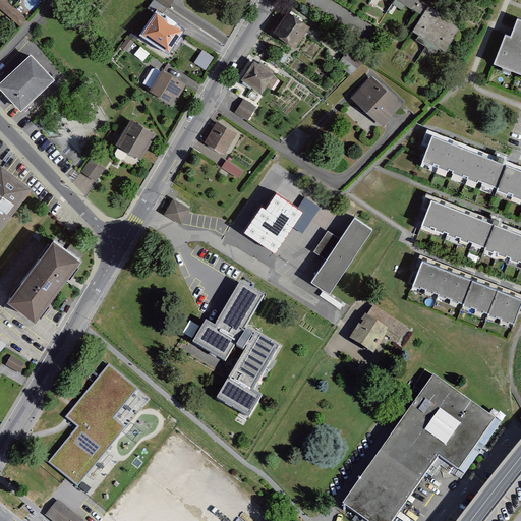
[(400,0),(424,14),(429,5),(419,0),(400,0)]
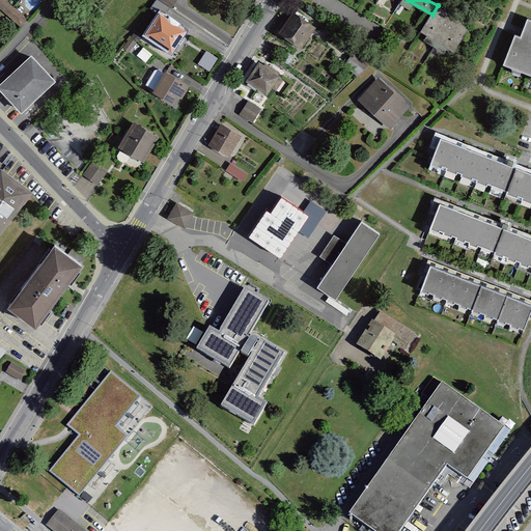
[(438,5),(432,15),(422,32),(456,51),(471,25),(438,5)]
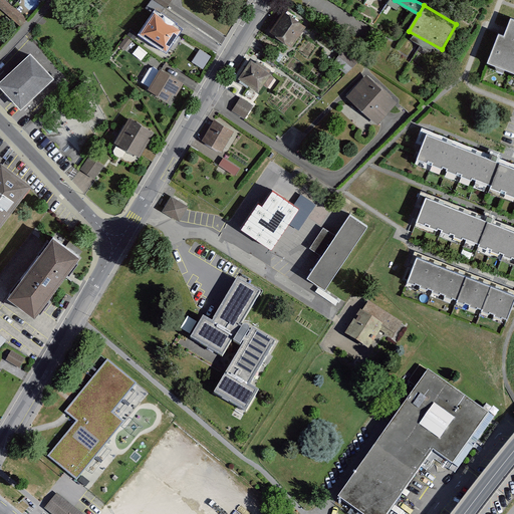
[(307,25),(285,10),(271,30),(293,45),(307,25)]
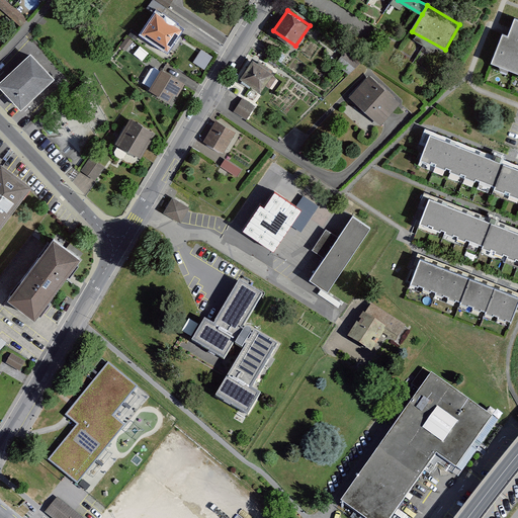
[(182,29),(156,11),(143,31),(169,49),(182,29)]
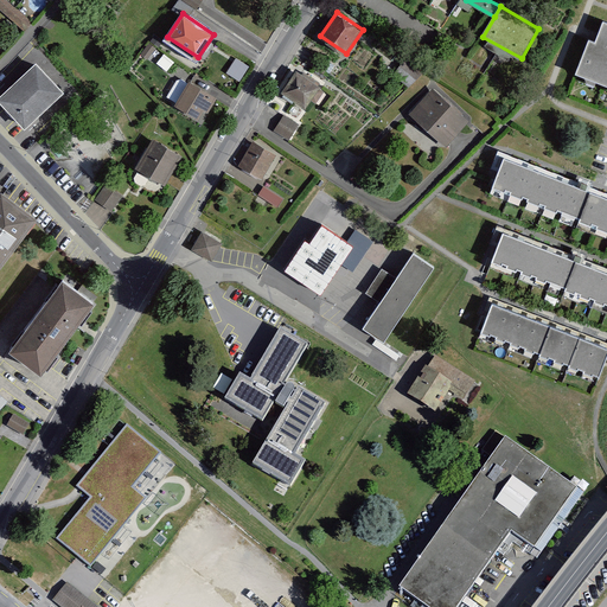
[(596,43),(589,40),(576,75),(606,87),(606,24),(604,23),(596,43)]
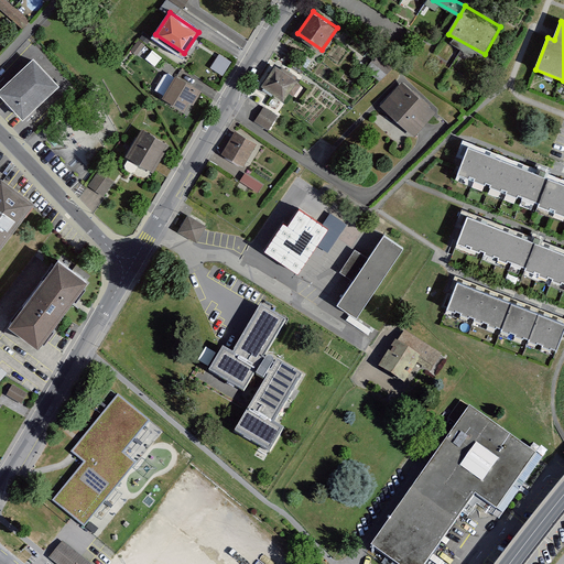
[(219,54),(212,67),(224,75),(231,61),(219,54)]
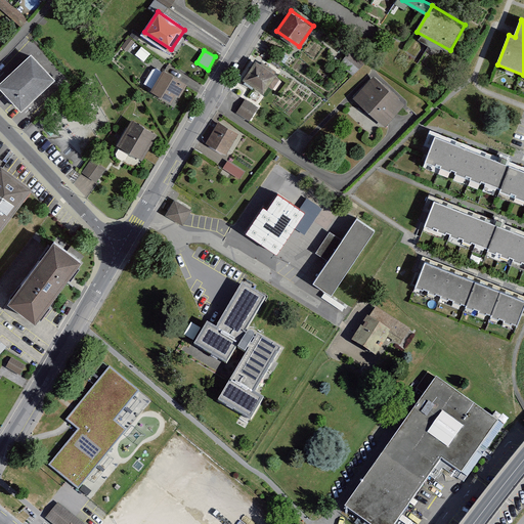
[(56,78),(32,52),(0,82),(0,85),(23,110),(56,78)]
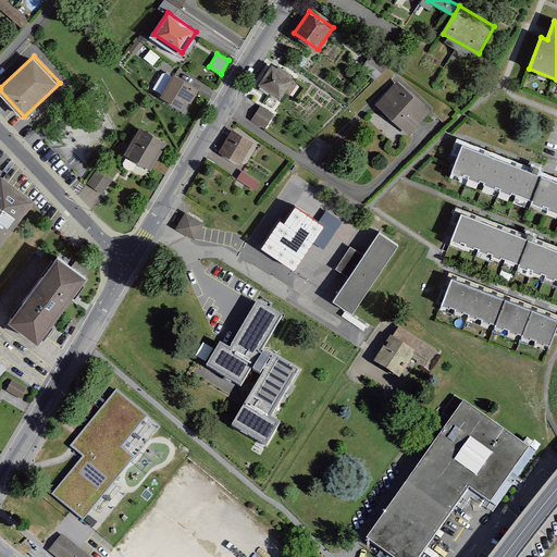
[(295,79),(272,64),(259,84),(282,98),(285,93),(291,96),(297,85),(293,82),(295,79)]
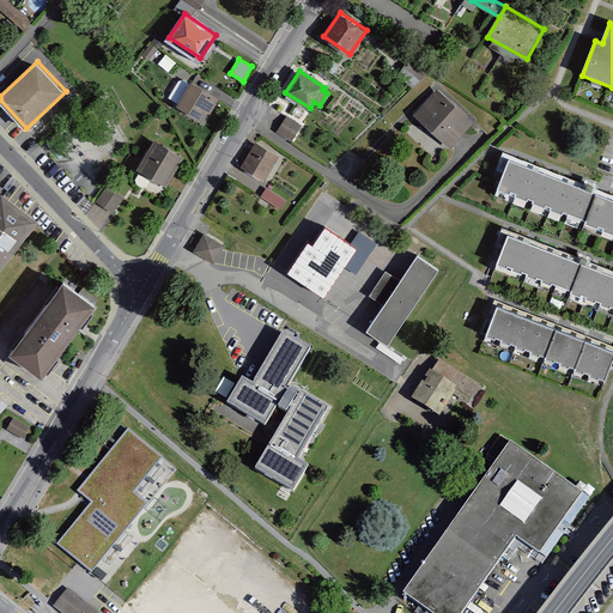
[(216,98),(189,82),(176,102),(202,119),(208,109),(211,111),(218,101),(216,98)]
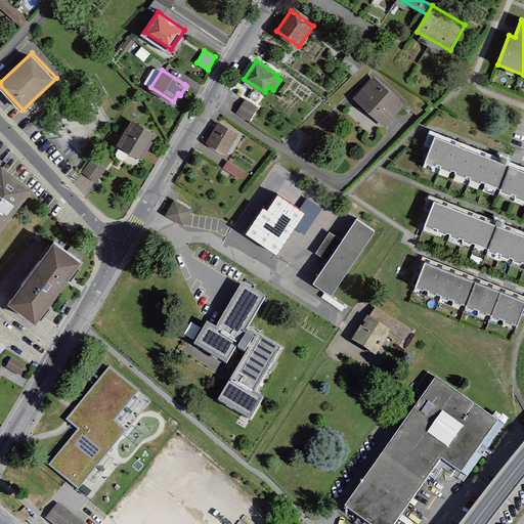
[(405,104),(374,77),(354,98),(386,126),(405,104)]
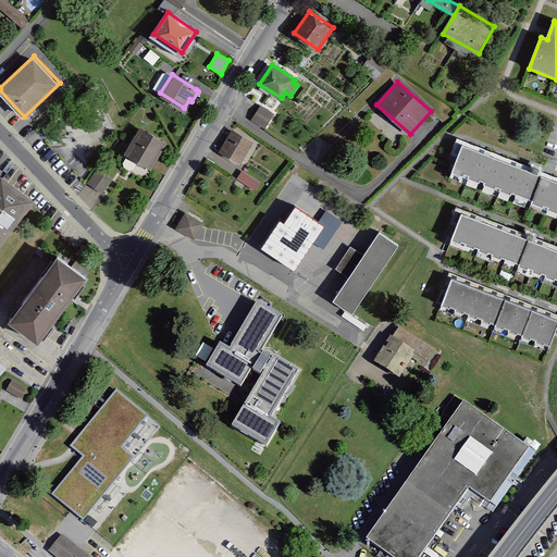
[(275,115),(261,106),(252,120),(267,128),(275,115)]
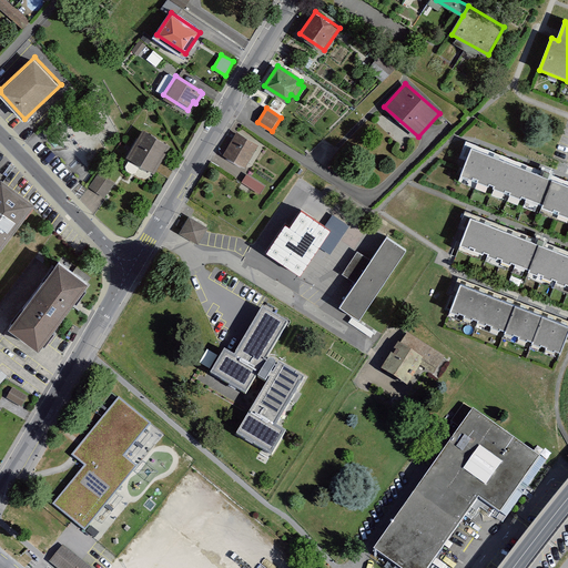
[(169,143),(143,129),(128,158),(153,172),(169,143)]
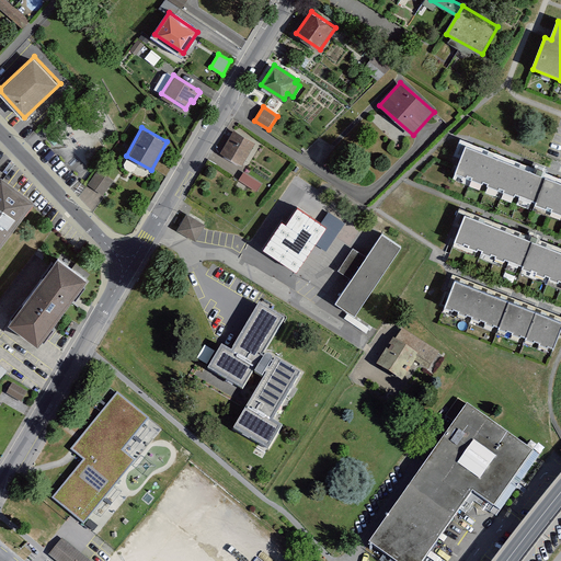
[(256,144),(233,130),(220,152),(242,165),(256,144)]
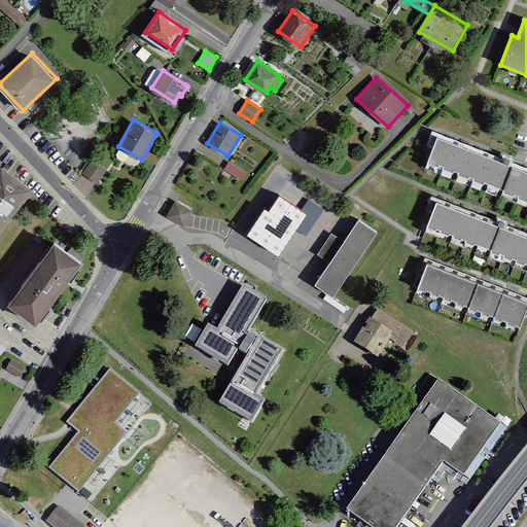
[(526,169),(438,135),(428,162),(526,201),(526,169)]
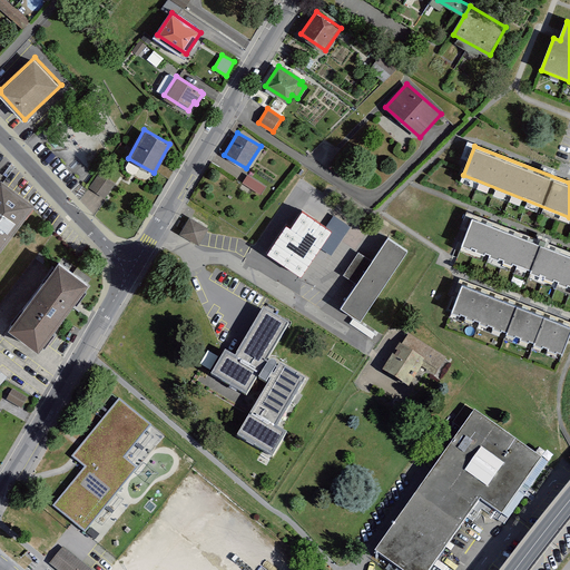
[(116,184),(99,173),(88,188),(105,199),(116,184)]
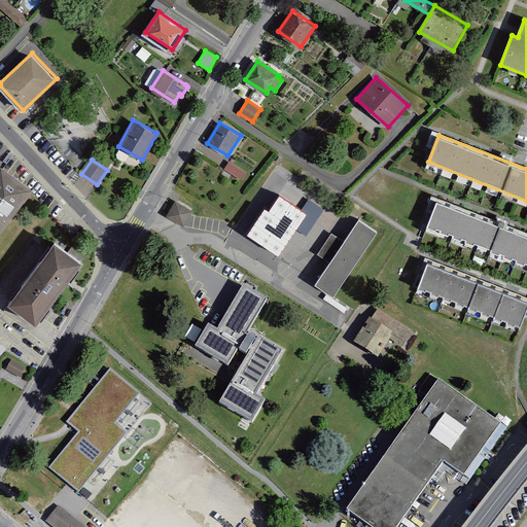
[(246,172),(230,162),(224,169),(242,179),(246,172)]
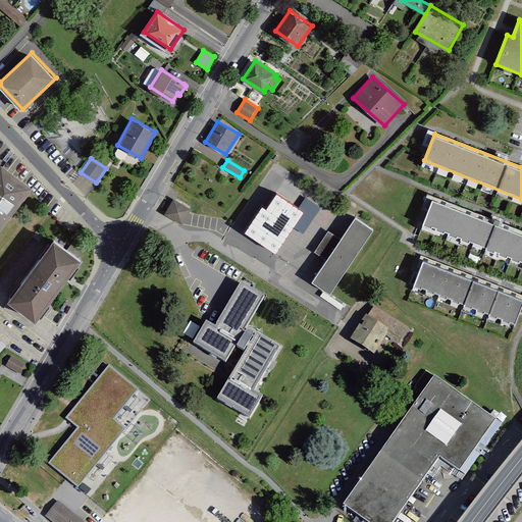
[(1,168),(0,168),(0,233),(33,192),(1,168)]
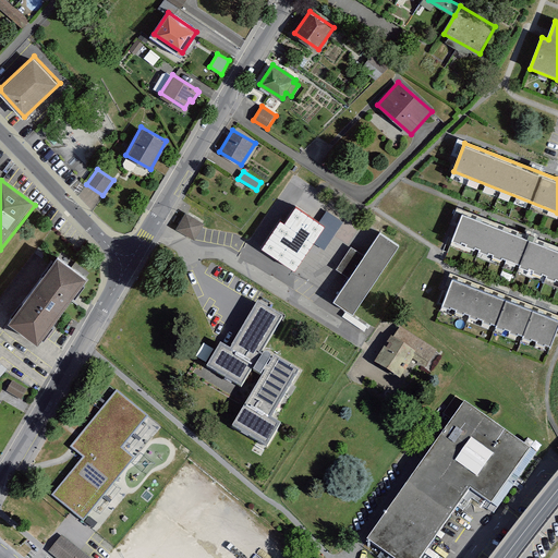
[(205,223),(185,213),(176,229),(195,240),(205,223)]
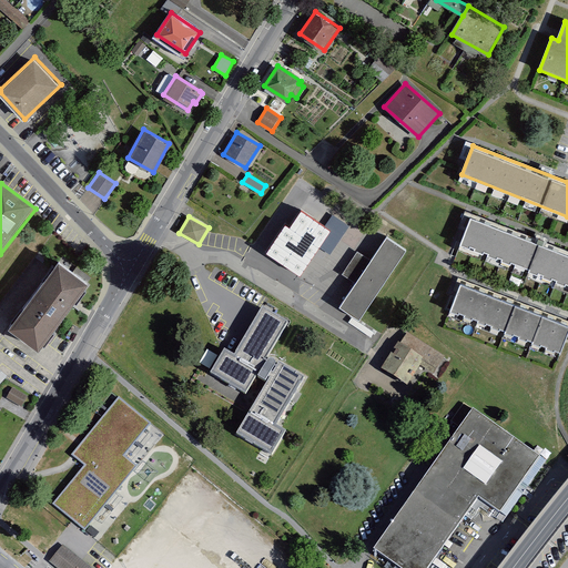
[(567,252),(473,217),(463,244),(567,283),(567,252)]
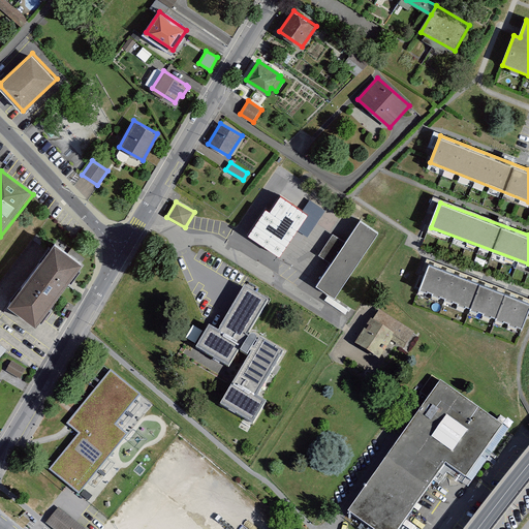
[(331,261),(315,285),(338,299),(380,231),(360,218),(345,242),(333,234),(319,255),(331,261)]
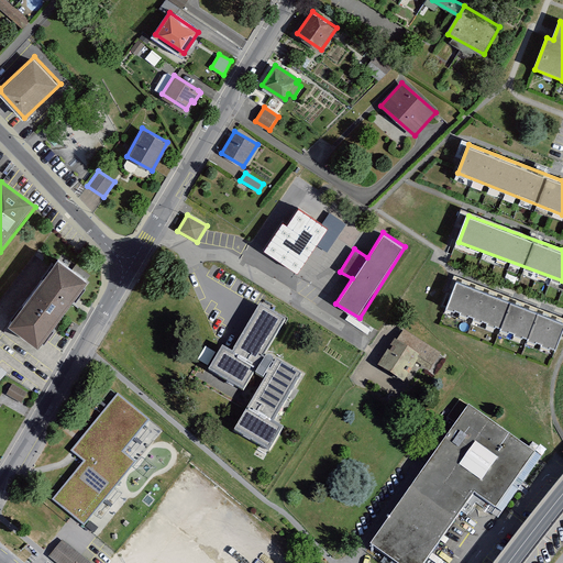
[(58,260),(11,322),(41,345),(88,283),(58,260)]
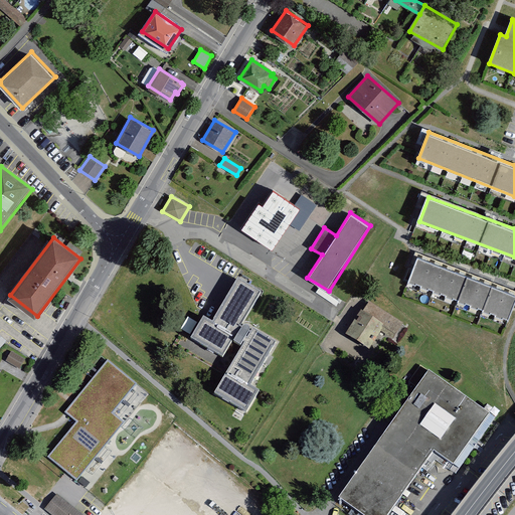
[(514,302),(514,292),(418,256),(409,281),(509,319),(514,302)]
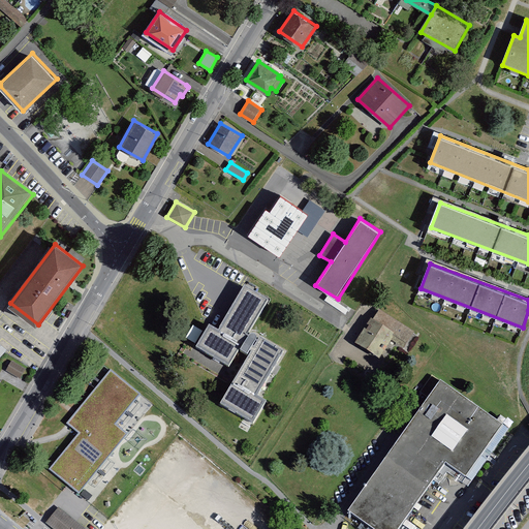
[(211,324),(197,346),(230,366),(270,302),(247,287),(220,331),(211,324)]
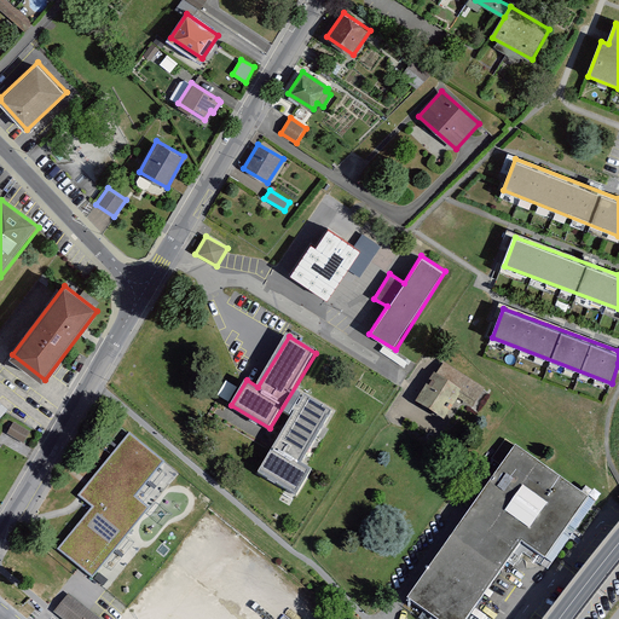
[(463,389),(458,398),(475,408),(486,389),(444,365),(438,376),(463,389)]
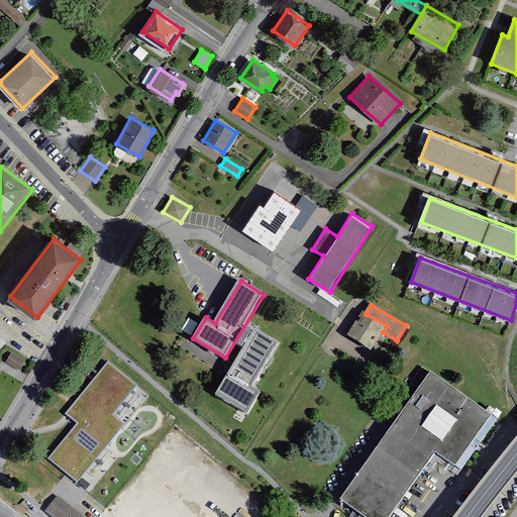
[(364,312),(349,336),(372,350),(383,332),(387,325),(366,314),(364,312)]
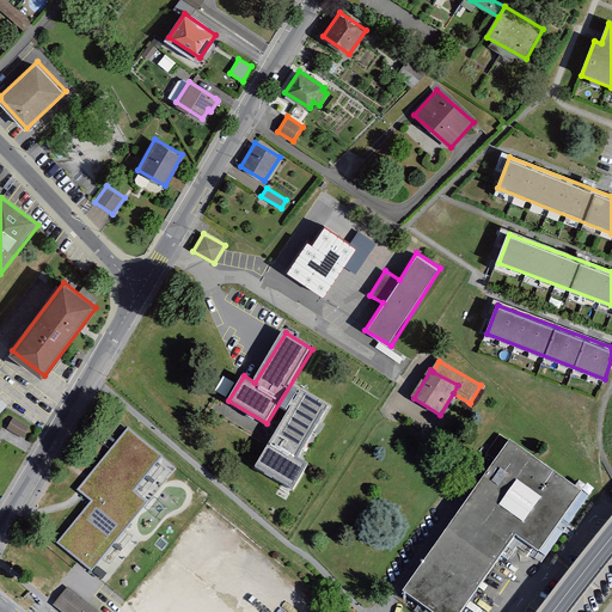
[(329,408),(303,392),(257,467),(294,490),(308,465),(298,459),(329,408)]
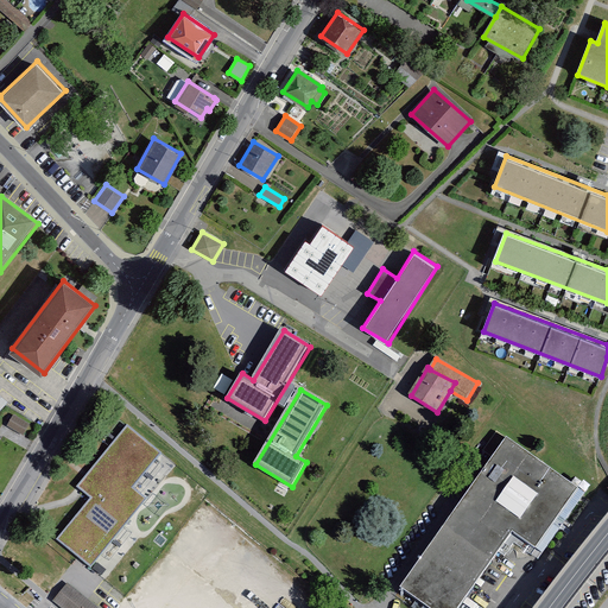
[(14,416),(7,429),(25,438),(32,426),(14,416)]
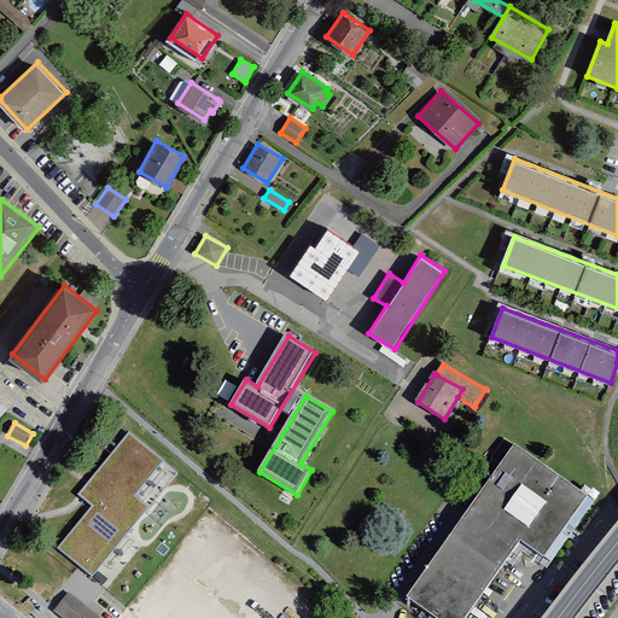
[(129,436),(79,494),(94,508),(57,549),(92,576),(149,507),(135,495),(163,462),(129,436)]
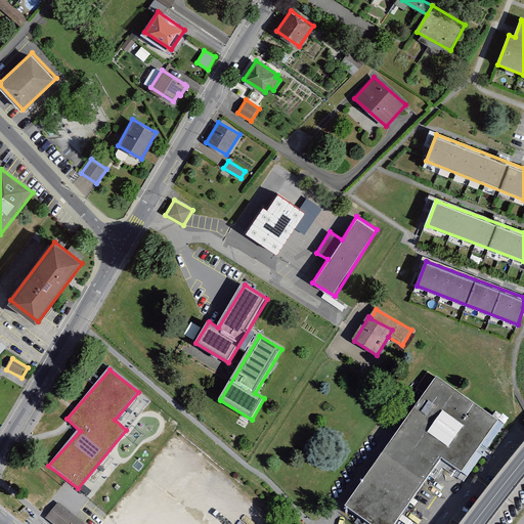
[(437,377),(346,507),(370,523),(397,523),(443,459),(464,473),(499,421),(437,377)]
